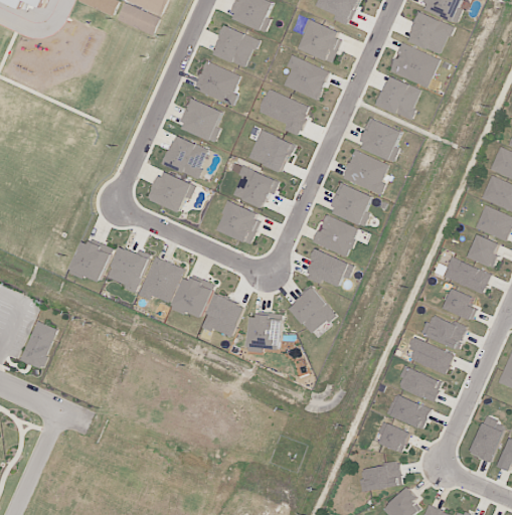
[(265,32),(270,18),(267,17),(273,1),(269,0),(236,0),(229,19),(265,32)]
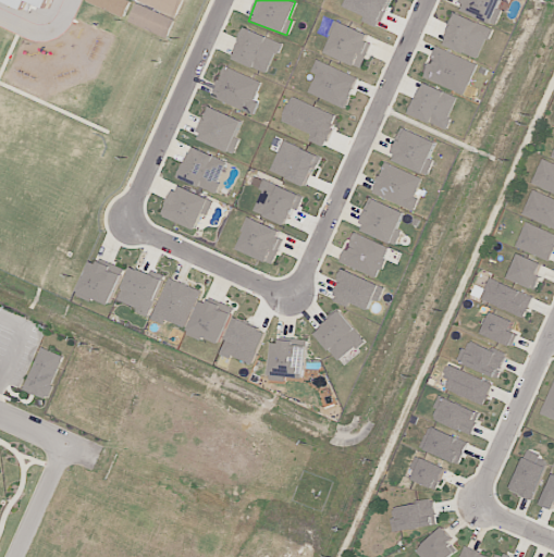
[(361,14),(359,22),(376,28),(386,0),(344,0),(342,7),(361,14)]
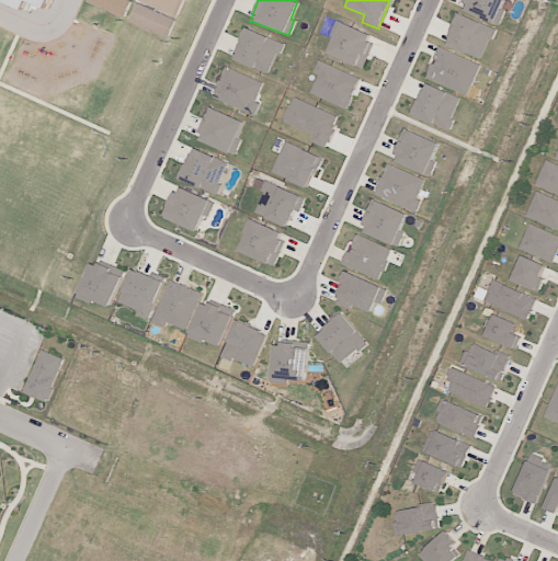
[(502,0),(459,0),(457,8),(497,24),(503,11),(499,9),(502,0)]
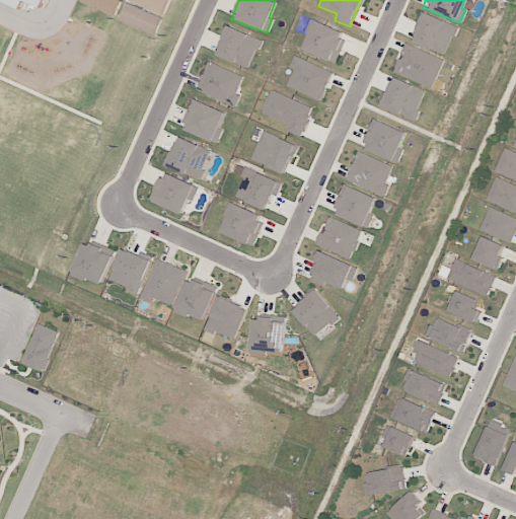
[(443,54),(449,35),(454,38),(457,24),(420,13),(411,44),(443,54)]
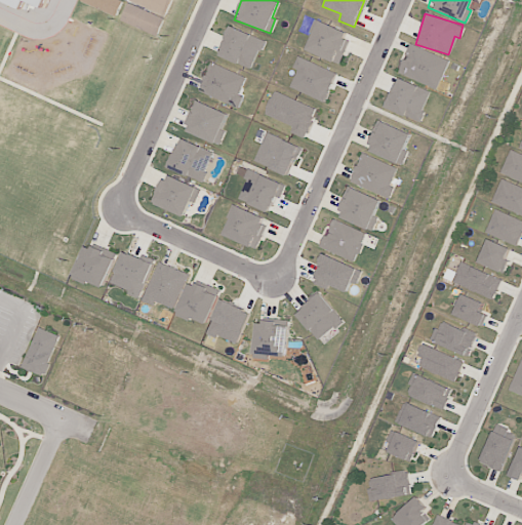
[(304,51),(339,64),(350,33),(312,21),(308,34),(310,35),(304,51)]
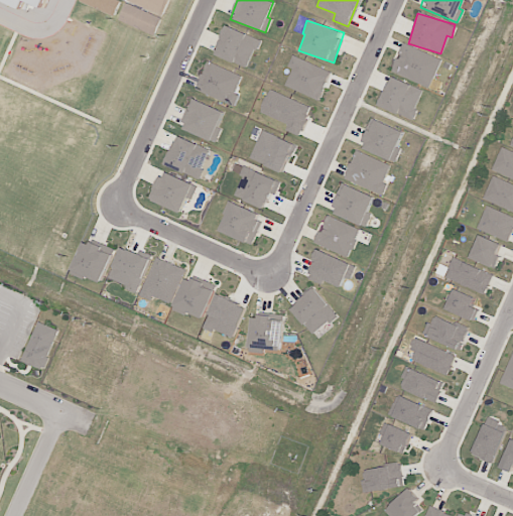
[(245,67),(251,48),(256,50),(260,38),(223,27),(214,56),(245,67)]
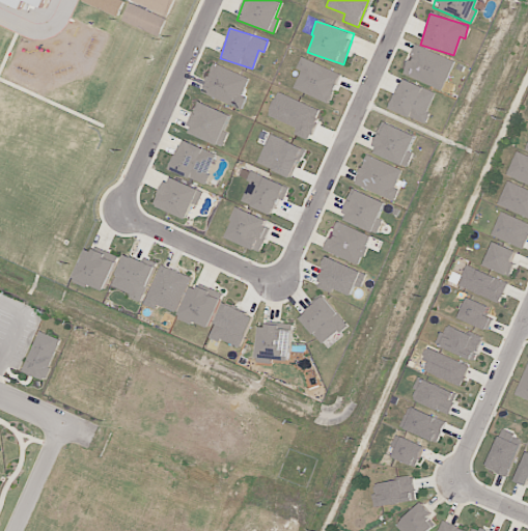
[(441,89),(452,60),(413,45),(401,73),(441,89)]
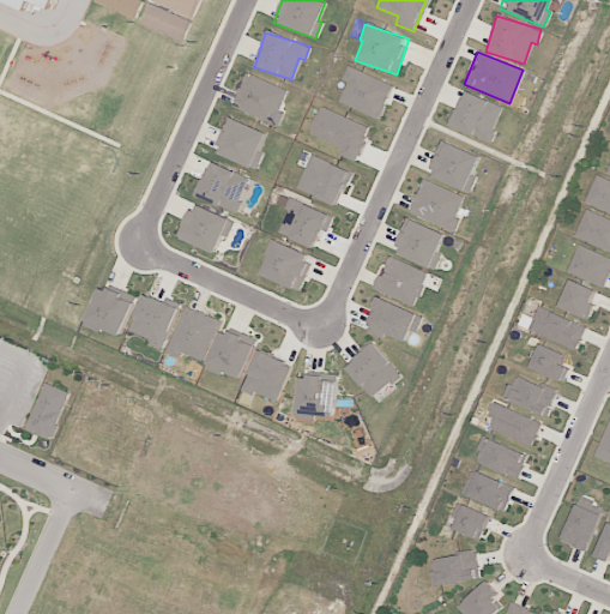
[(378,119),(391,84),(345,67),(340,80),(344,82),(336,103),(378,119)]
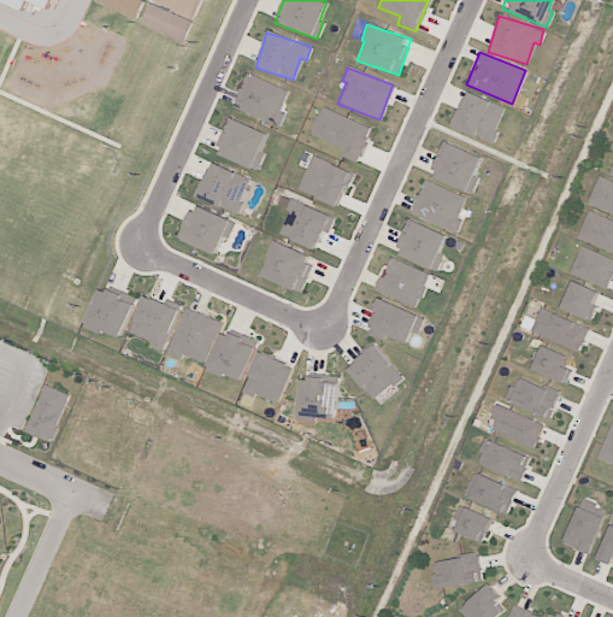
[(278,111),(287,90),(246,74),(230,107),(277,128),(283,113),(278,111)]
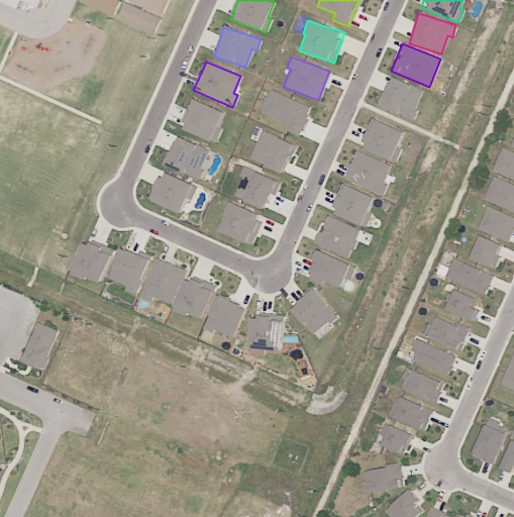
[(378,105),(412,120),(416,110),(414,109),(422,90),(391,77),(378,105)]
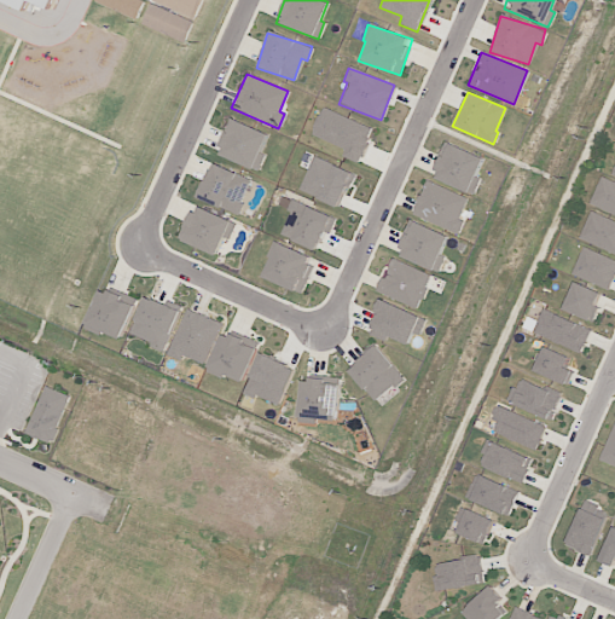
[(343,149),(341,157),(358,163),(371,127),(320,109),(311,137),(343,149)]
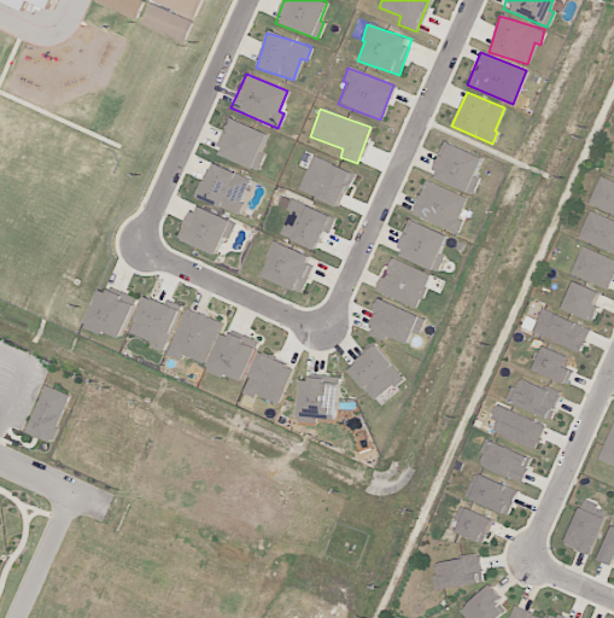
[(267,133),(229,118),(214,153),(256,170),(263,155),(258,152),(267,133)]
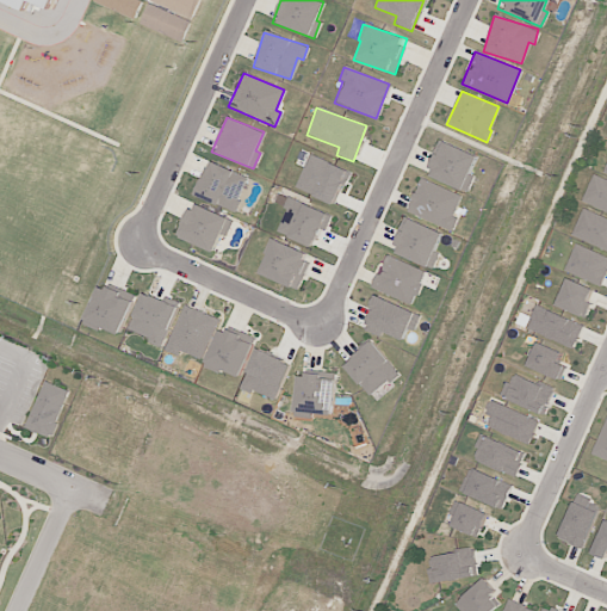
[(425,174),(466,192),(474,176),(469,174),(477,156),(440,140),(425,174)]
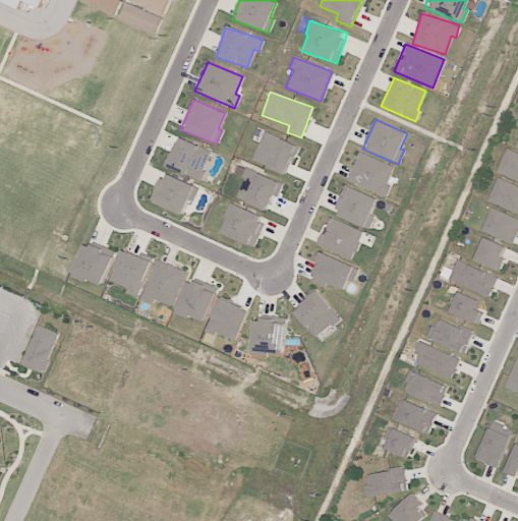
[(286,174),(296,145),(261,132),(250,162),(286,174)]
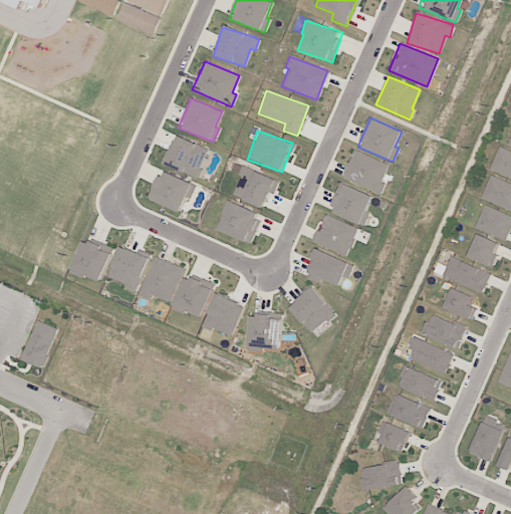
[(195,178),(208,150),(176,136),(163,164),(195,178)]
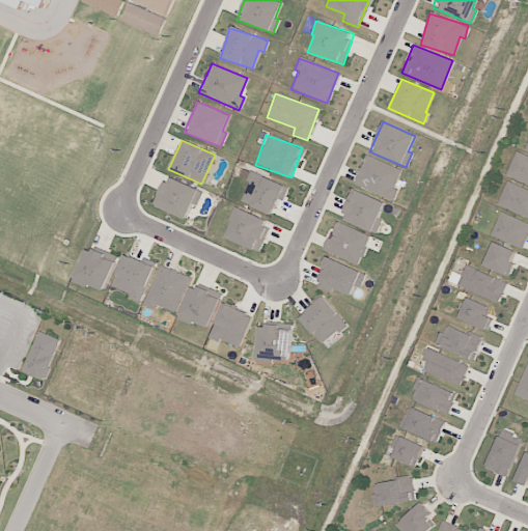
[(527,185),(527,158),(511,152),(504,177),(527,185)]
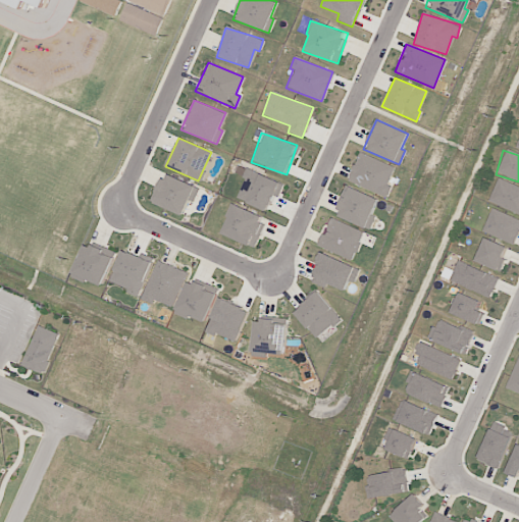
[(348,179),(386,196),(392,186),(387,184),(395,167),(359,152),(348,179)]
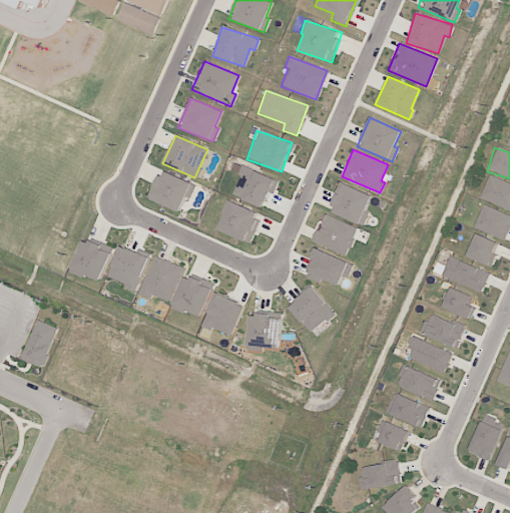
[(277,178),(239,167),(230,196),(263,206),(267,192),(272,194),(277,178)]
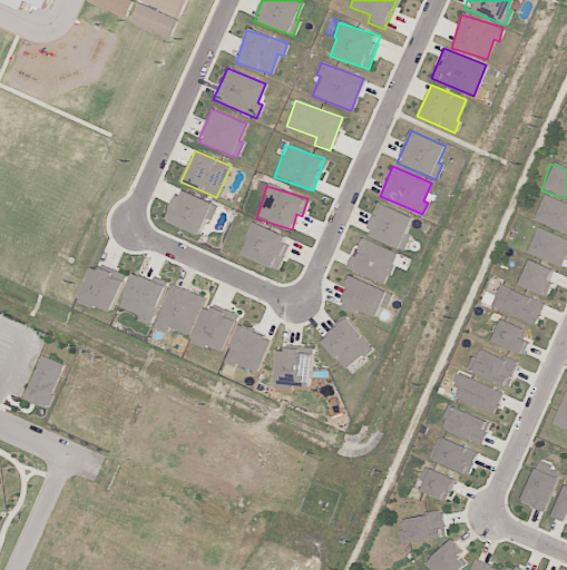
[(197,236),(205,218),(209,220),(216,206),(177,188),(163,219),(197,236)]
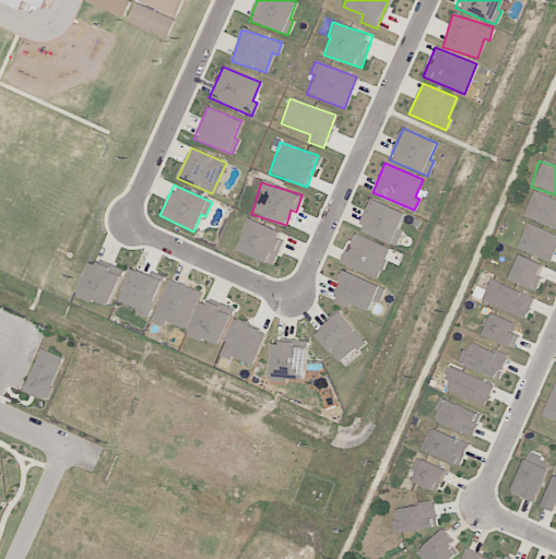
[(555,200),(531,191),(521,216),(555,229),(555,200)]
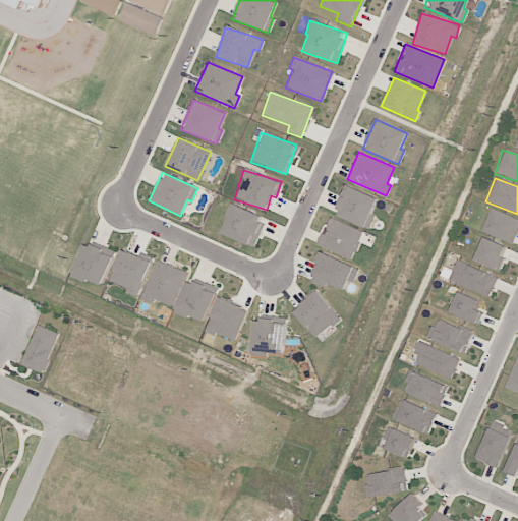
[(333,216),(369,229),(375,215),(371,214),(378,197),(344,185),(333,216)]
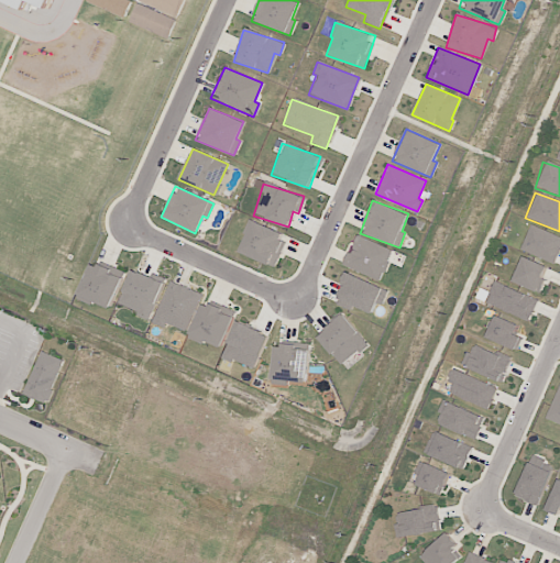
[(237,253),(274,267),(286,236),(245,220),(240,234),(243,235),(237,253)]
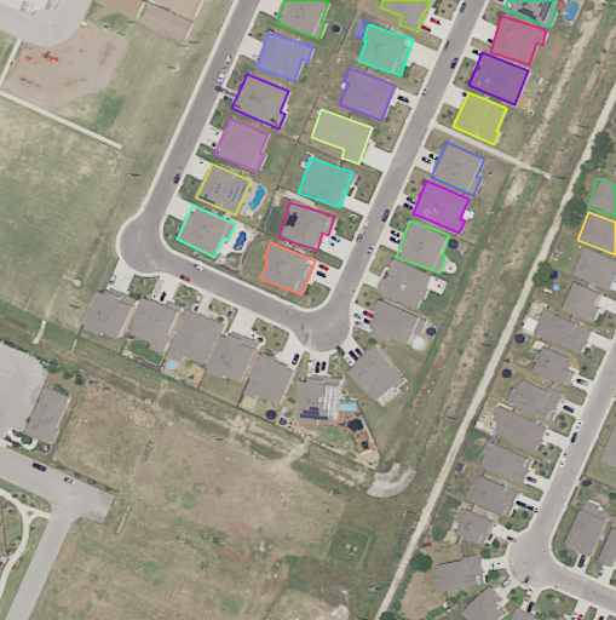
[(615,271),(615,260),(581,247),(571,273),(609,288),(615,271)]
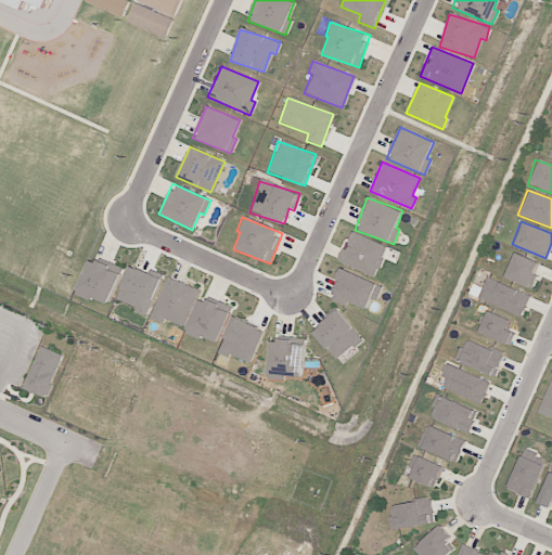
[(375,275),(387,246),(350,232),(338,260),(375,275)]
